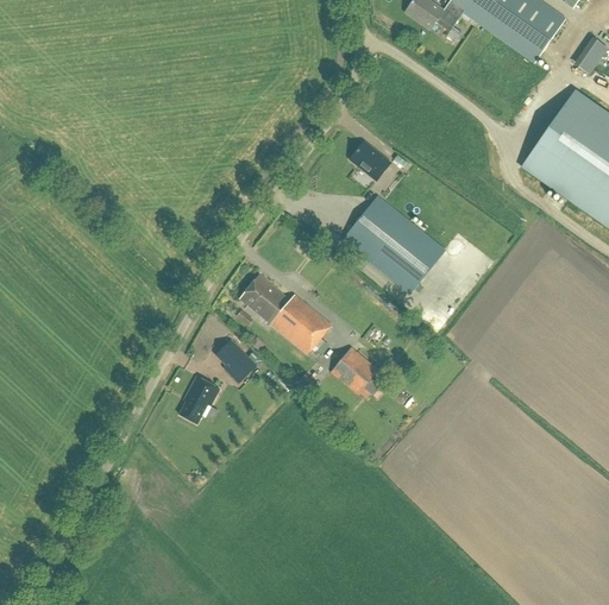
[(566,16),(542,0),(449,0),(444,7),(433,0),(410,0),(403,10),(429,27),(434,20),(449,30),(463,11),(535,61),(566,16)]
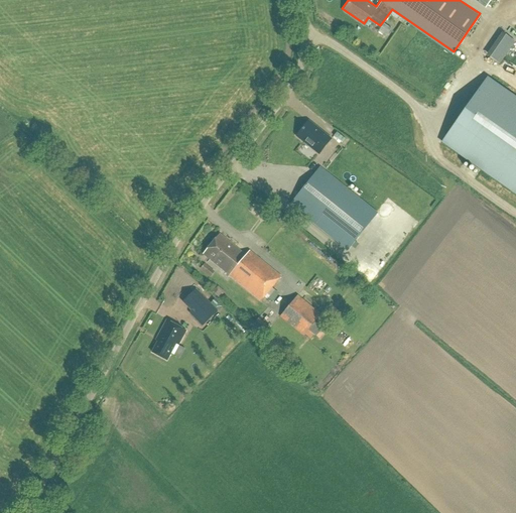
[(487,52),(499,60),(514,39),(502,30),(487,52)]
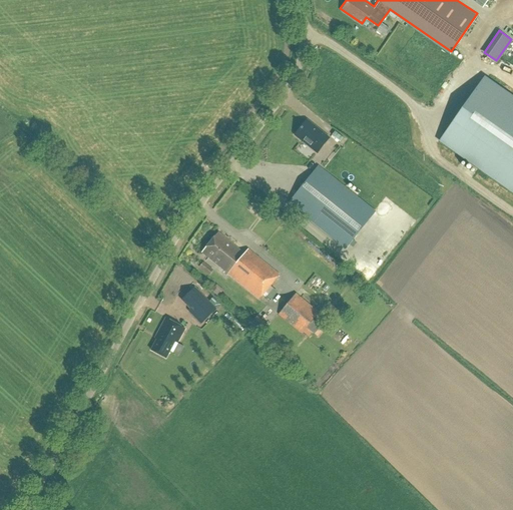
[(439,140),(512,191),(512,95),(484,75),(439,140)]
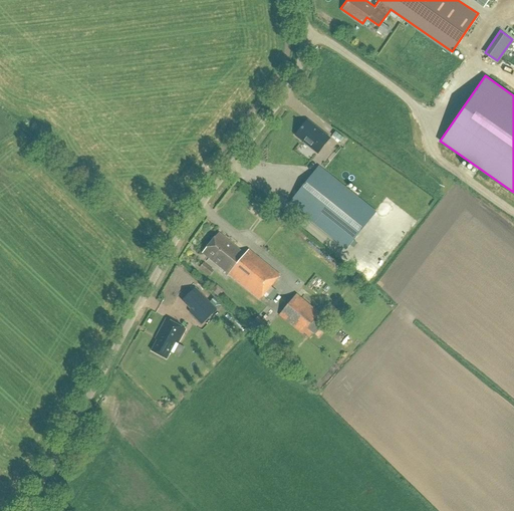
[(317,153),(329,137),(306,118),(294,134),(317,153)]
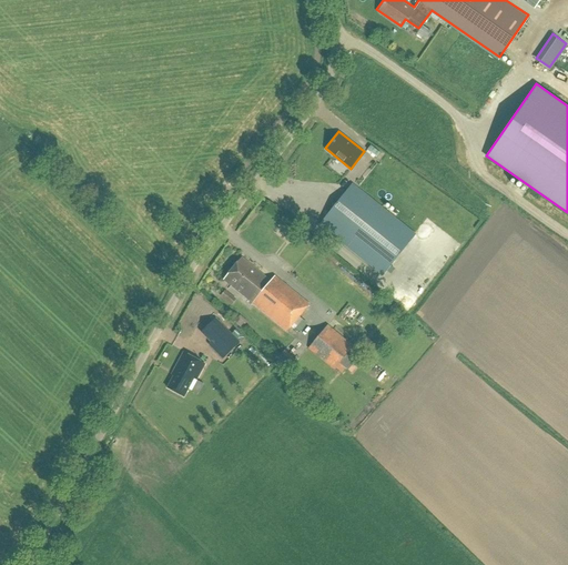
[(383,271),(414,231),(352,181),(321,221),(383,271)]
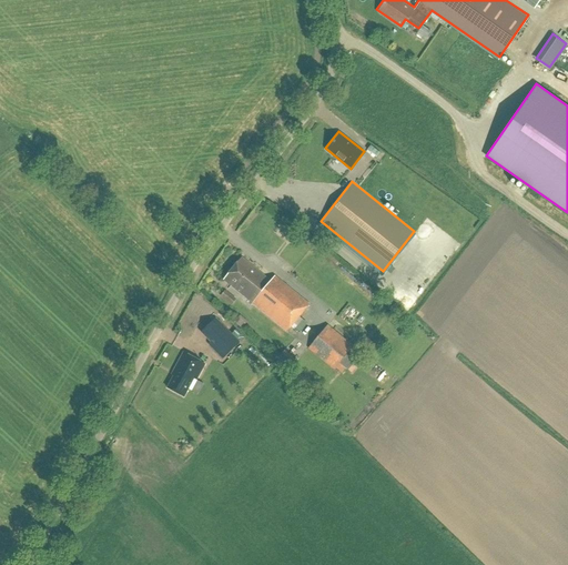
[(290,233),(295,226),(283,217),(277,223),(290,233)]
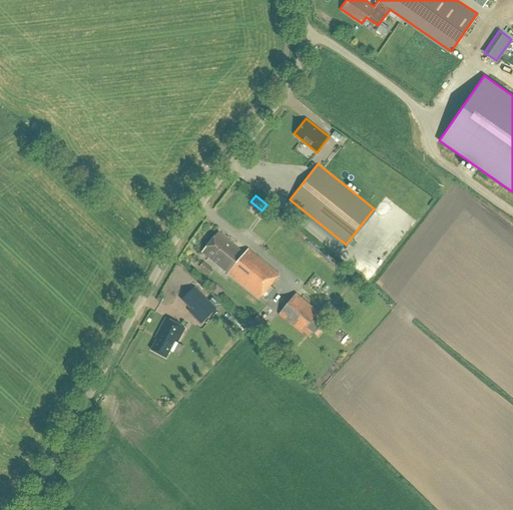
[(242,250),(217,229),(200,249),(259,296),(279,271),(247,245),(242,250)]
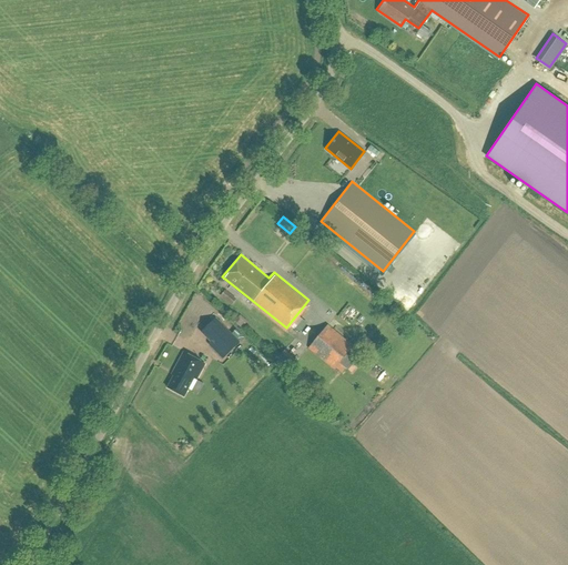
[(231,302),(235,296),(224,288),(220,293),(231,302)]
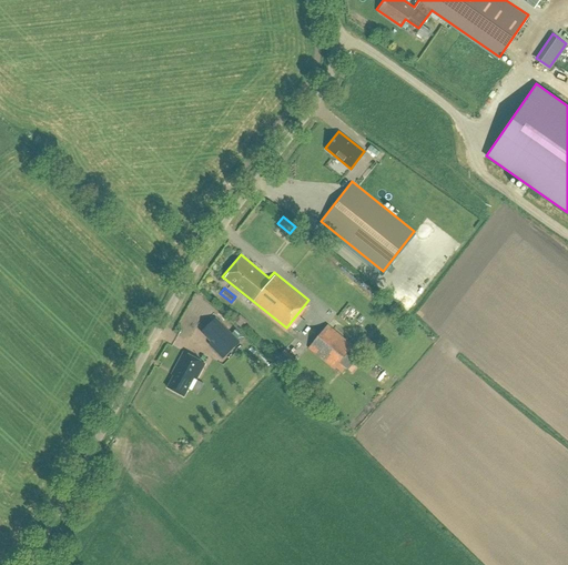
[(240,322),(243,314),(235,311),(232,318),(240,322)]
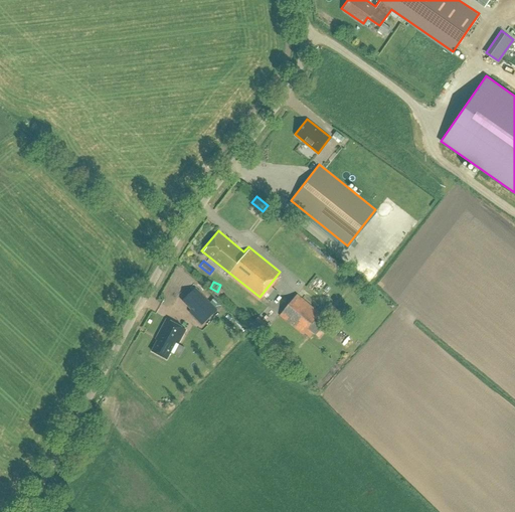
[(201,317),(209,300),(183,286),(176,299),(187,305),(185,309),(201,317)]
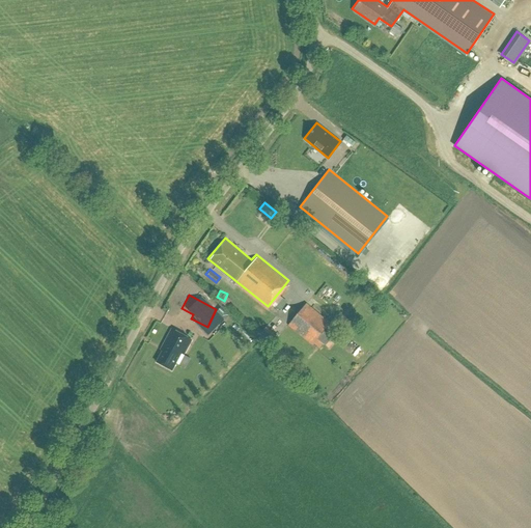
[(329,346),(336,339),(324,329),(330,322),(305,301),(287,323),(312,343),(313,341),(319,346),(323,342),(329,346)]
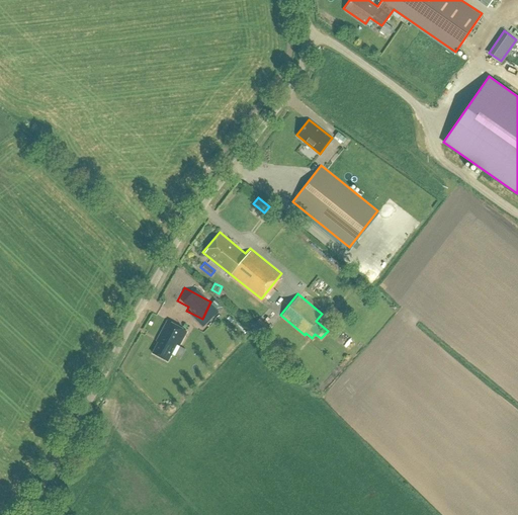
[(260,312),(271,319),(277,309),(267,302),(260,312)]
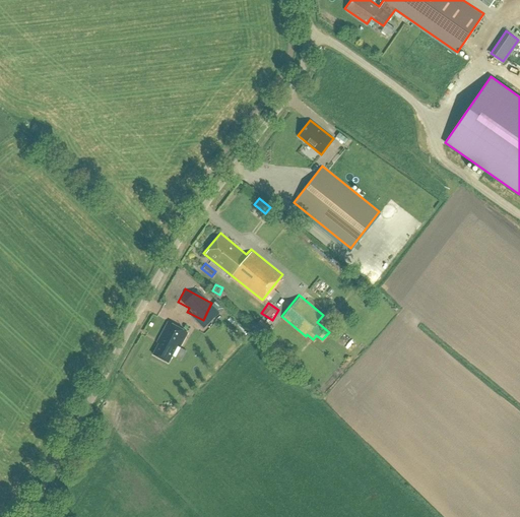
[(181,344),(188,330),(168,319),(157,339),(159,341),(154,351),(169,360),(178,342),(181,344)]
